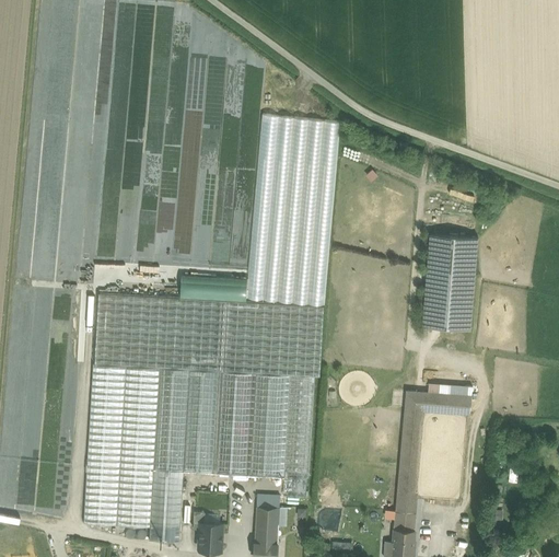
[(339,124),(261,116),(247,279),(246,290),(247,290),(247,299),(307,305),(324,306),(339,124)]
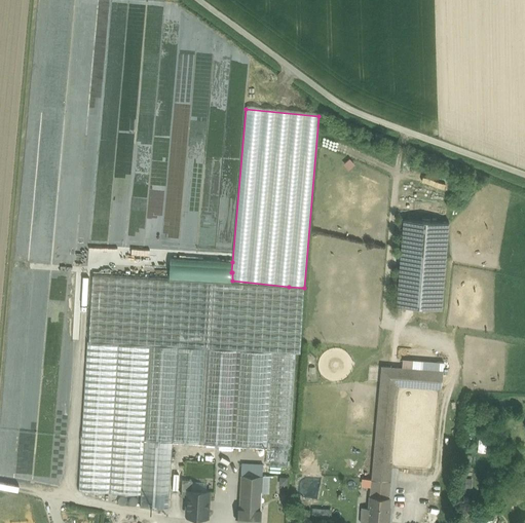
[(448,224),(403,220),(396,307),(441,310),(448,224)]
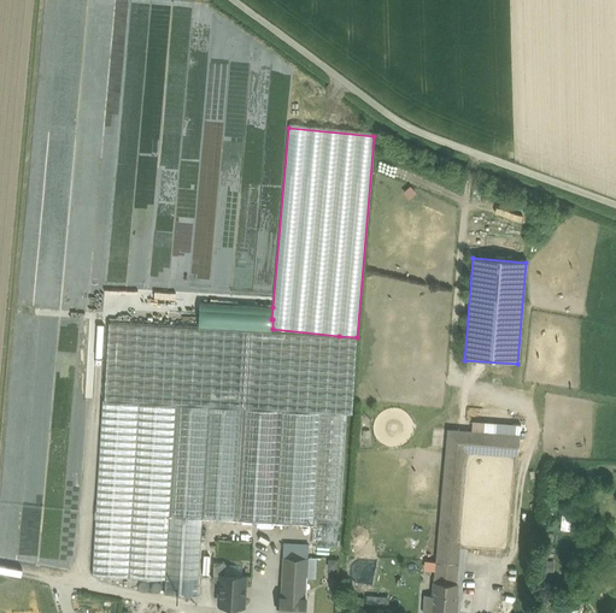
[(271,319),(273,307),(199,304),(198,329),(270,334),(271,319)]
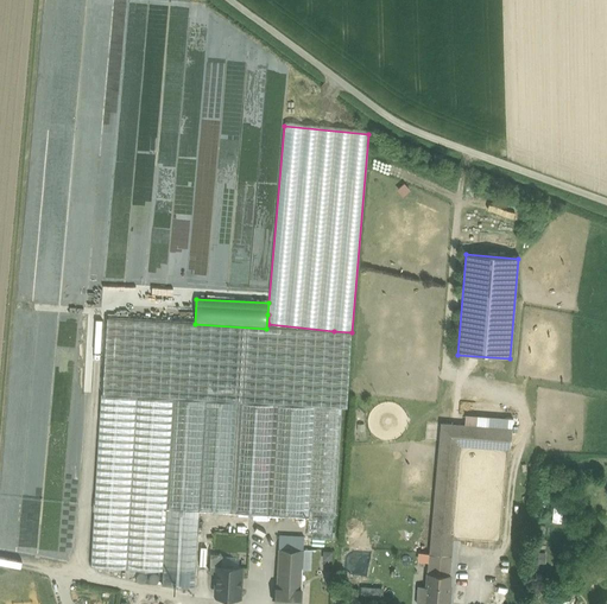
[(195,324),(106,319),(102,395),(236,404),(241,404),(273,406),(277,406),(309,407),(314,408),(346,409),(351,334),(266,329),(195,324)]
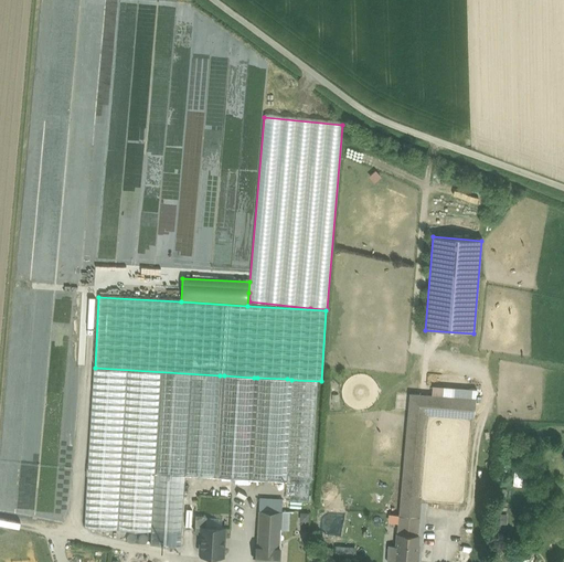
[(95,368),(93,368),(83,529),(150,532),(151,532),(155,475),(184,476),(214,478),(220,375),(95,368)]
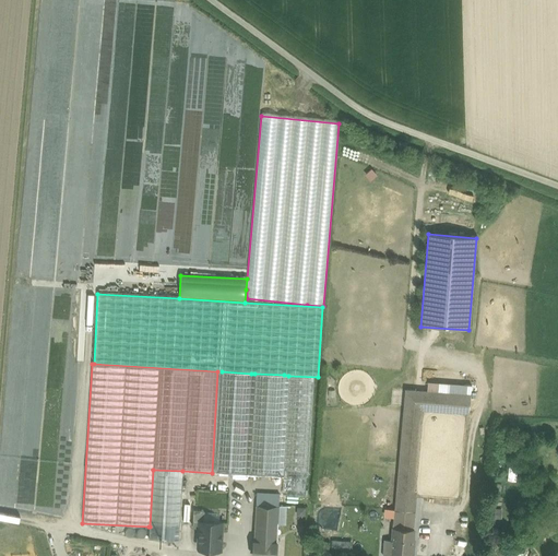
[(251,374),(222,371),(215,473),(245,475),(251,374)]
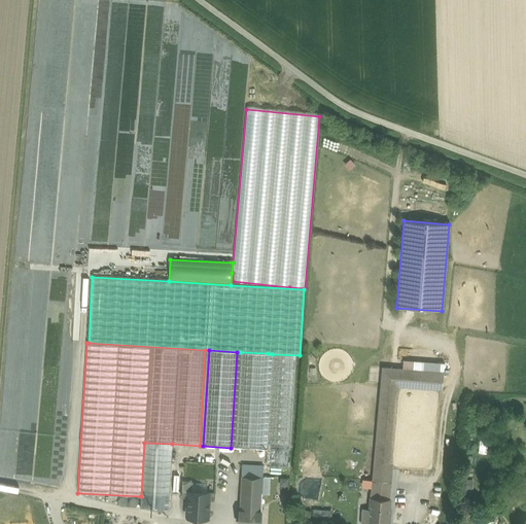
[(268,353),(240,352),(235,448),(263,450),(268,353)]
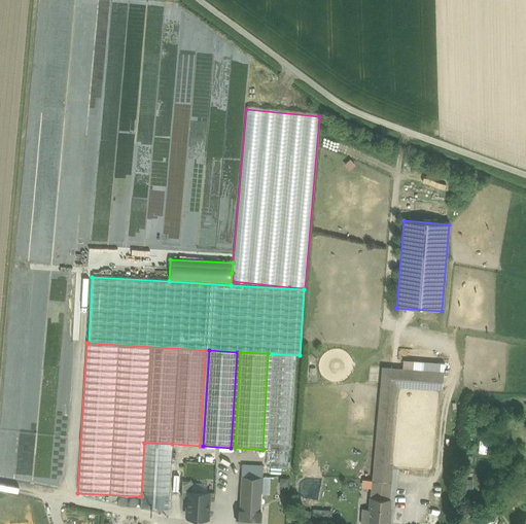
[(295,355),(272,354),(266,450),(286,451),(290,451),(295,355)]
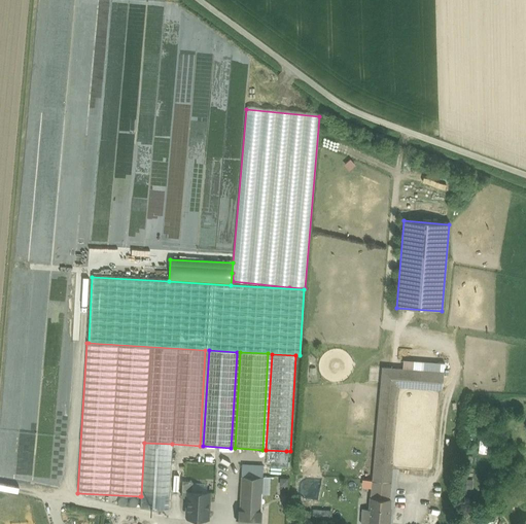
[(382,369),(372,482),(381,483),(390,378),(442,382),(443,373),(382,369)]
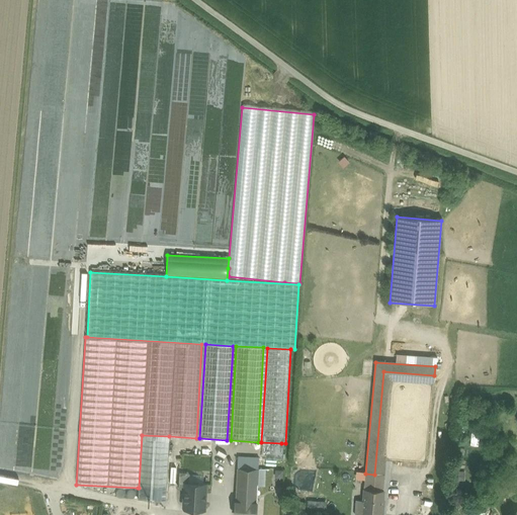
[(468,444),(477,445),(478,434),(470,433),(468,444)]
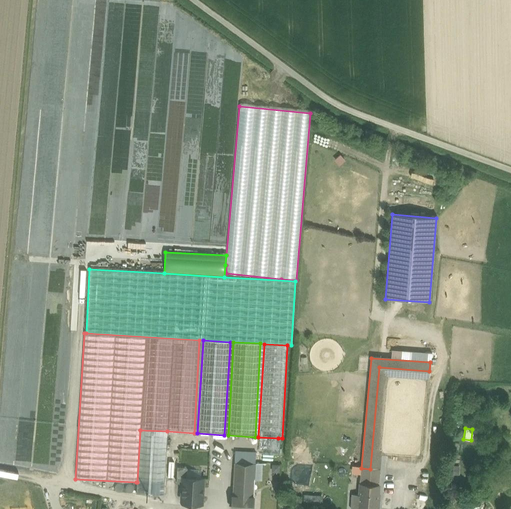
[(167,431),(140,430),(137,482),(136,482),(135,494),(163,496),(167,431)]
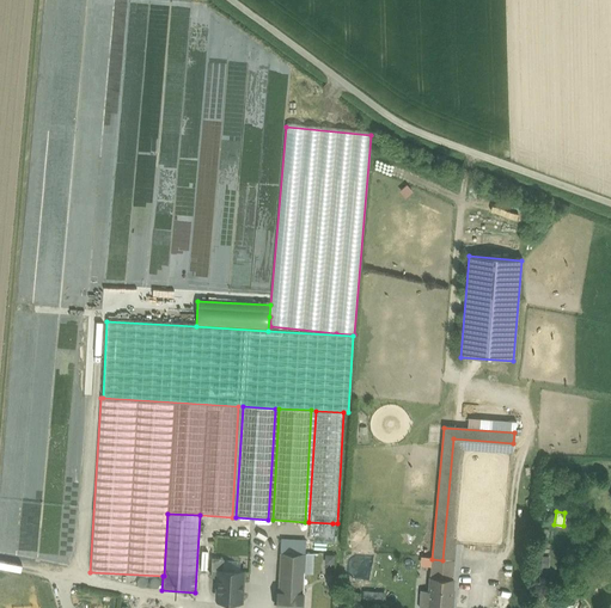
[(333,523),(309,522),(310,542),(333,544),(333,523)]
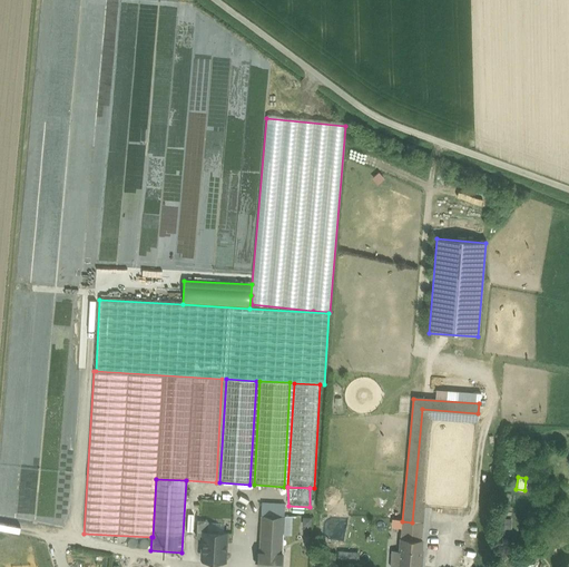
[(228,498),(196,499),(196,511),(228,511),(228,498)]
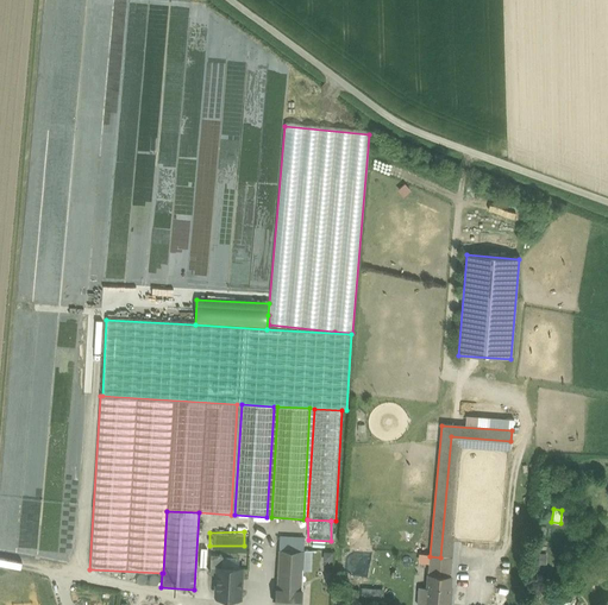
[(304,539),(279,539),(277,550),(302,552),(304,539)]
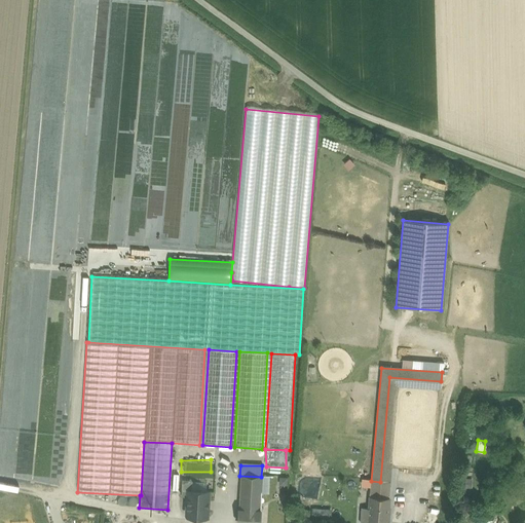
[(287,472),(273,471),(271,506),(285,507),(287,472)]
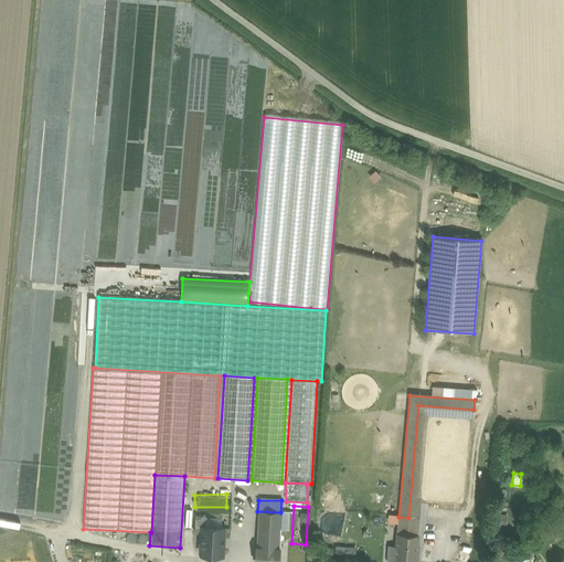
[(257,511),(256,548),(279,549),(279,531),(280,512),(257,511)]
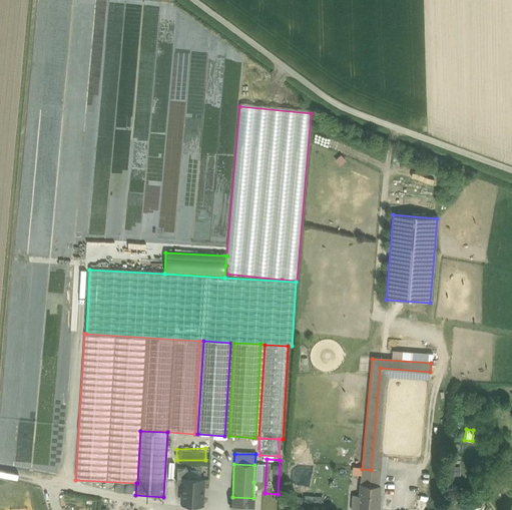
[(186,469),(176,469),(175,485),(182,485),(182,479),(186,479),(186,469)]
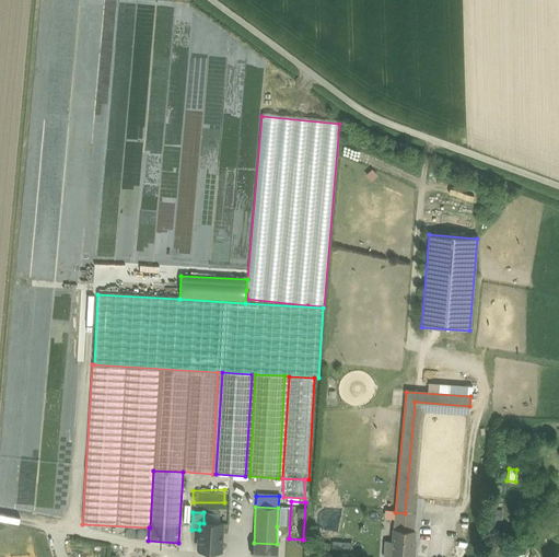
[(204,523),(199,523),(199,530),(198,548),(210,548),(212,552),(217,552),(220,549),(220,545),(219,543),(219,535),(222,535),(222,524),(204,523)]
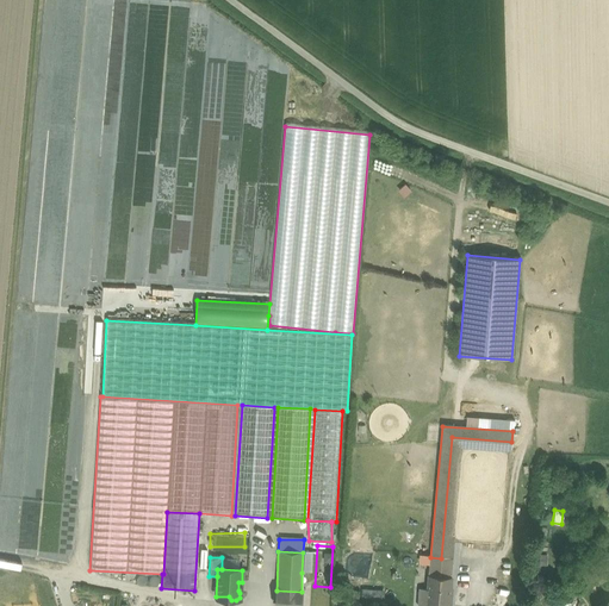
[(572,576),(563,575),(558,598),(569,600),(572,576)]
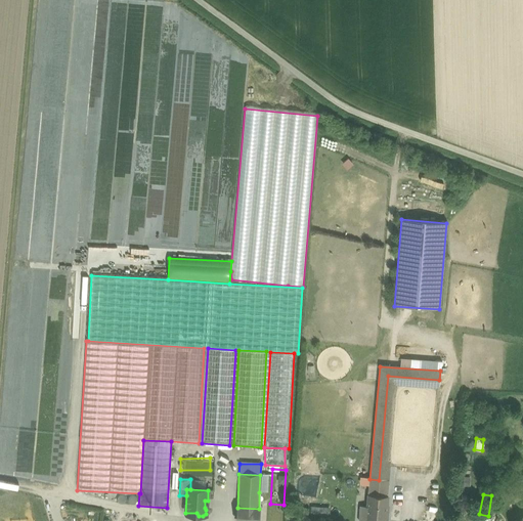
[(387,497),(368,496),(367,508),(359,507),(358,520),(366,520),(386,520),(387,506),(386,506),(387,497)]
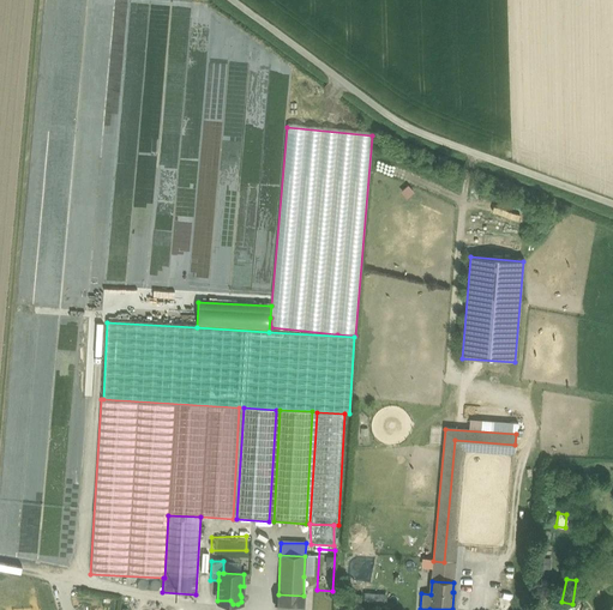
[(365,593),(364,603),(385,604),(386,596),(365,593)]
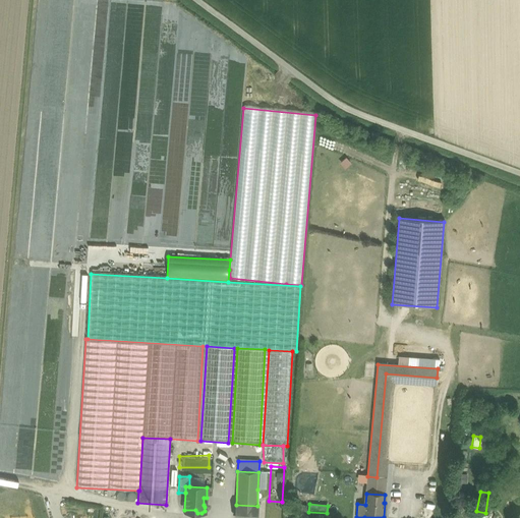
[(257,506),(236,505),(235,517),(256,517),(257,506)]
